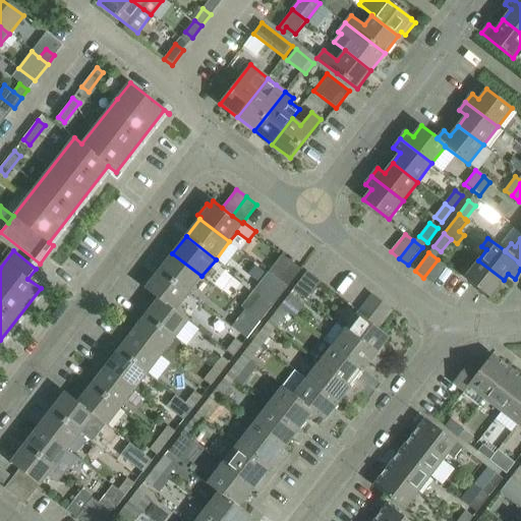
[(201,276),(172,253),(159,271),(188,293),(201,276)]
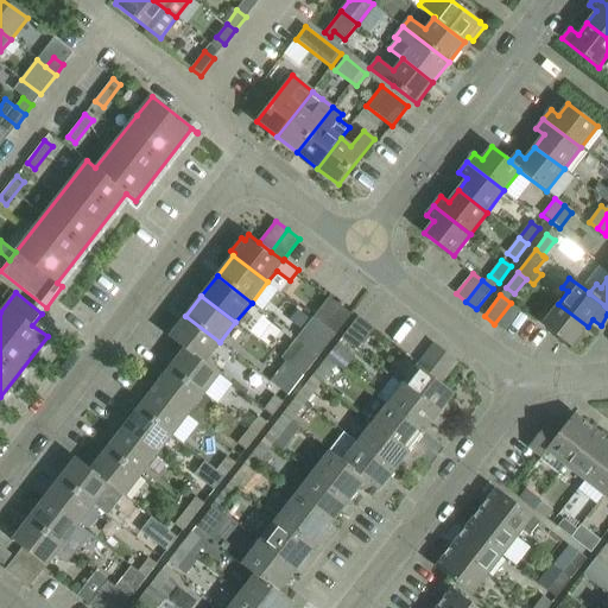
[(336,335),(352,314),(329,297),(314,317),(336,335)]
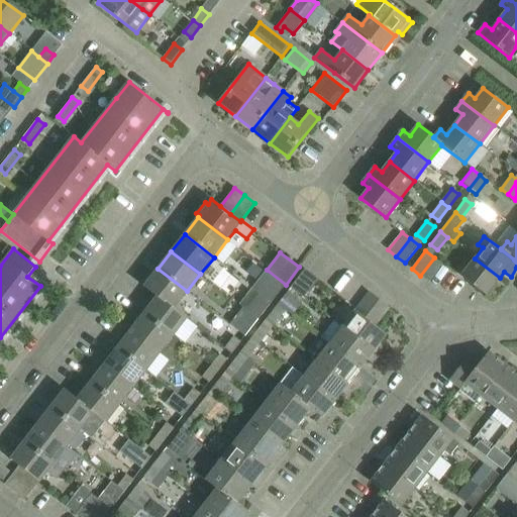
[(429,282),(441,267),(442,265),(434,257),(420,276),(429,282)]
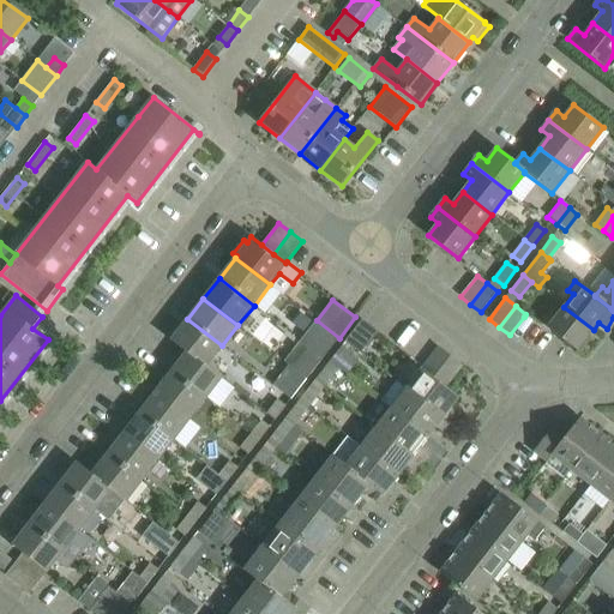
[(594,330),(564,307),(554,319),(548,314),(542,324),(577,350),(594,330)]
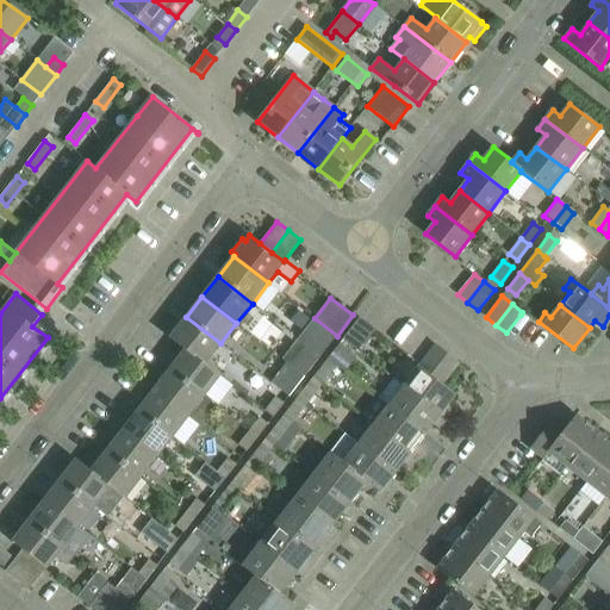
[(221,343),(186,317),(170,338),(185,350),(186,349),(205,363),(221,343)]
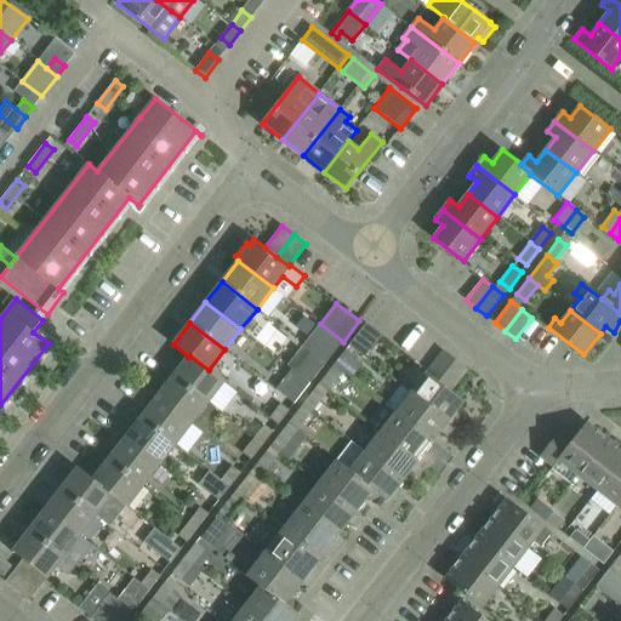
[(365,358),(382,336),(366,323),(349,346),(365,358)]
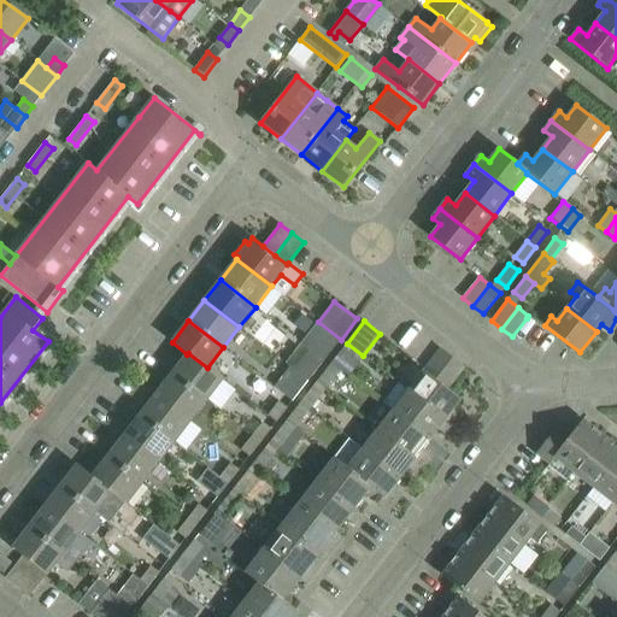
[(324,360),(341,340),(318,322),(301,344),(324,360)]
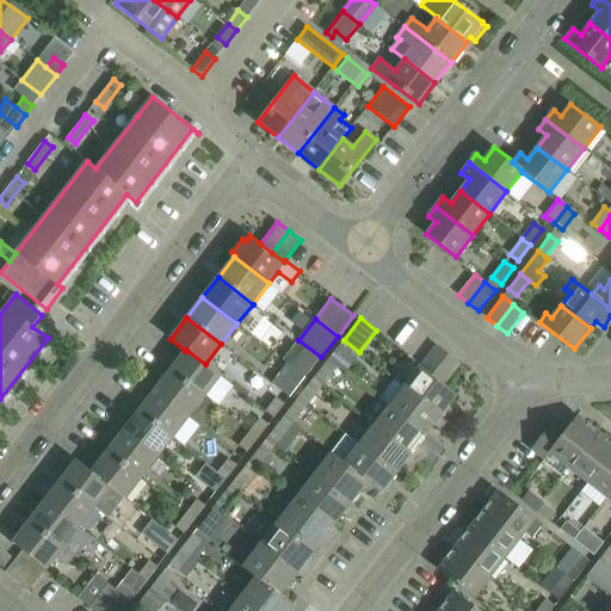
[(306,377),(321,357),(298,340),(283,360),(306,377)]
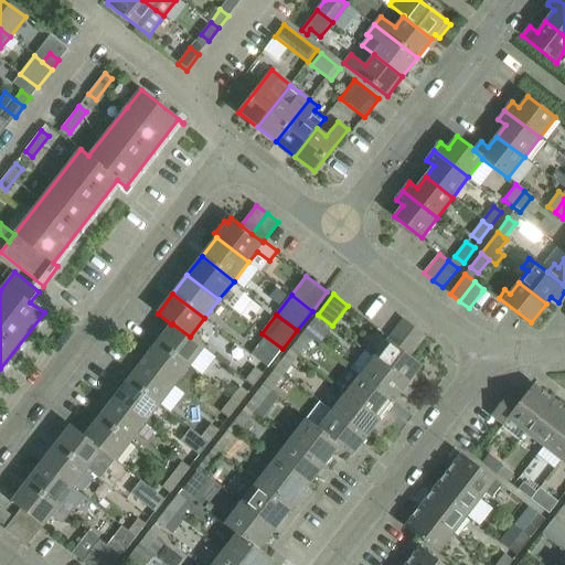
[(311,338),(321,324),(313,319),(304,331),(311,338)]
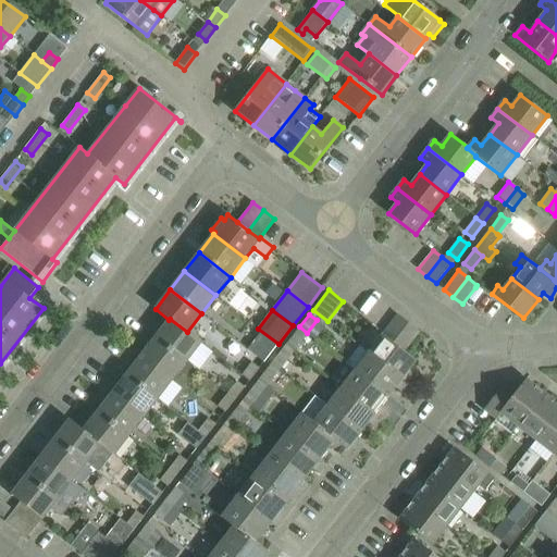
[(393,344),(409,323),(398,314),(384,332),(382,335),(393,344)]
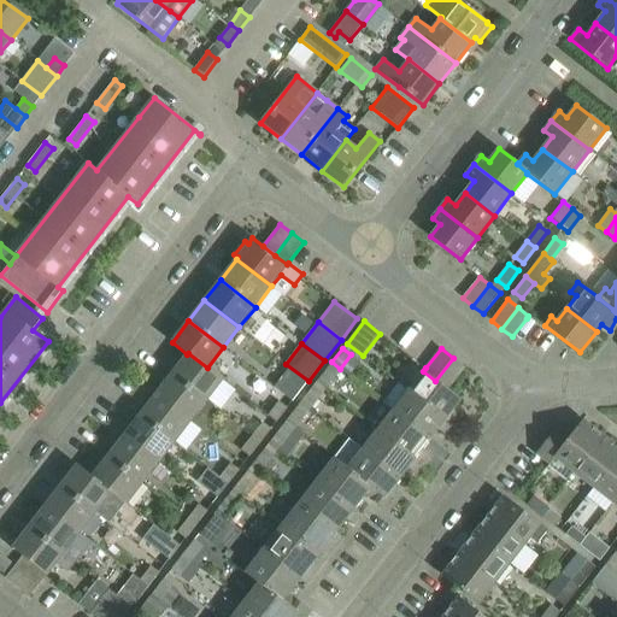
[(223,381),(206,369),(207,368),(188,353),(187,354),(191,357),(175,377),(207,401),(223,381)]
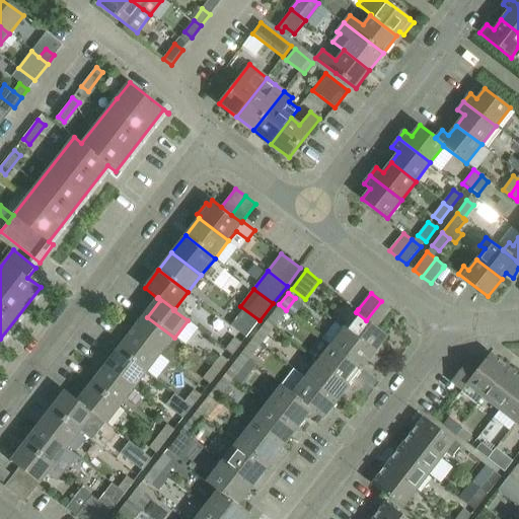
[(376,328),(377,327),(391,309),(381,301),(366,320),(376,328)]
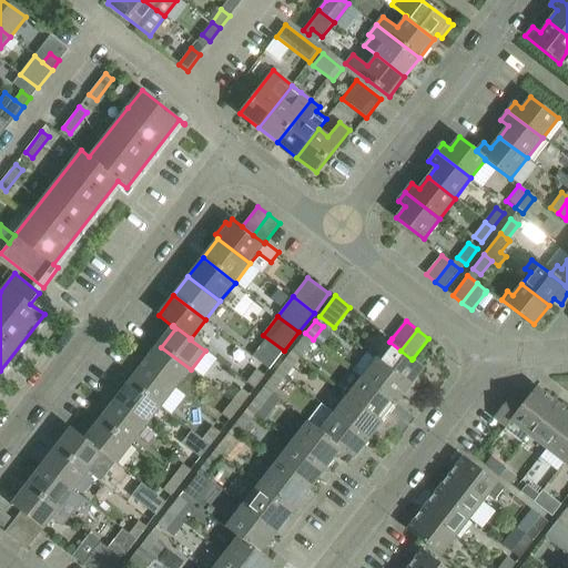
[(302,353),(313,340),(305,333),(294,347),(302,353)]
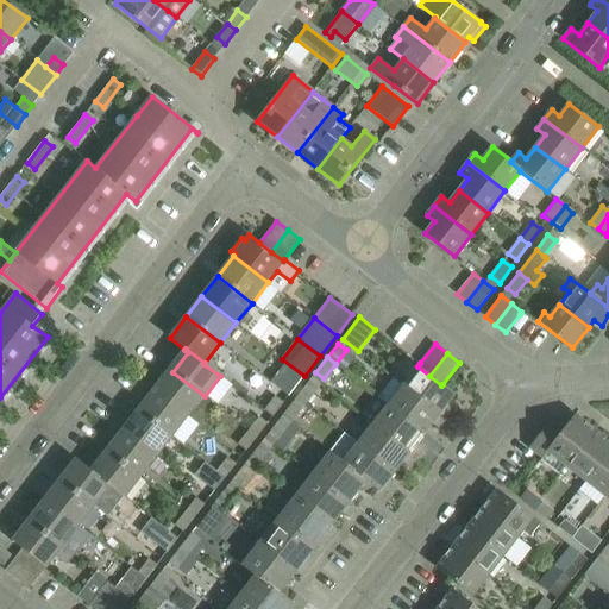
[(456,395),(443,384),(441,385),(429,376),(418,366),(402,385),(450,422),(457,413),(447,405),(456,395)]
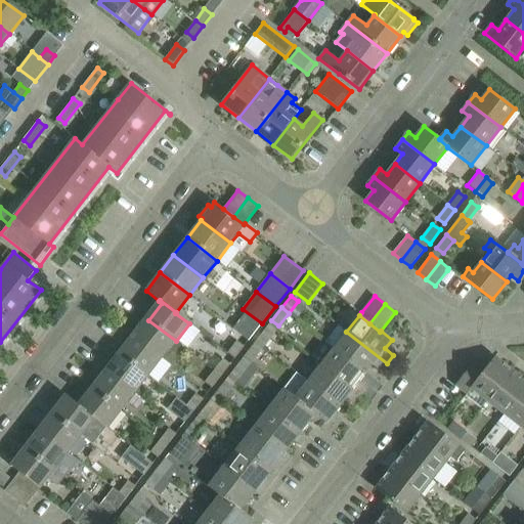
[(252,336),(261,324),(254,319),(246,331),(252,336)]
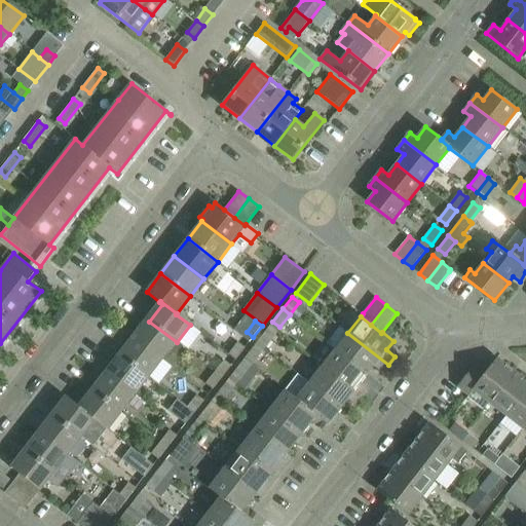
[(177,342),(149,322),(136,339),(162,360),(177,342)]
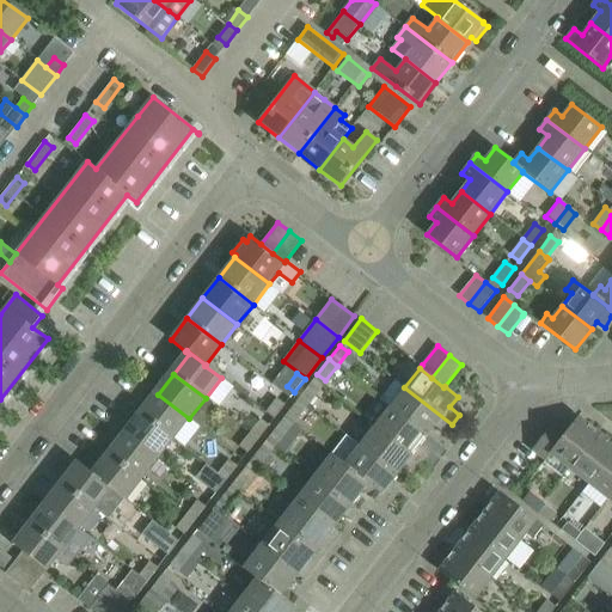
[(452,424),(404,387),(395,380),(380,399),(390,407),(427,436),(435,426),(445,433),(452,424)]
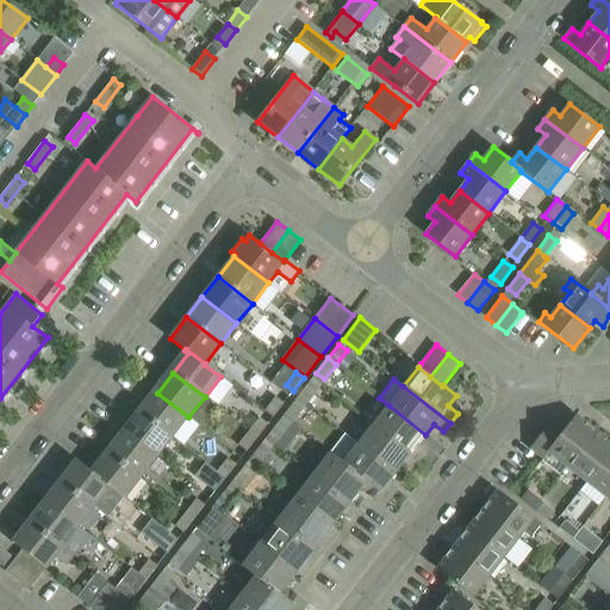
[(306,402),(317,388),(309,383),(298,396),(306,402)]
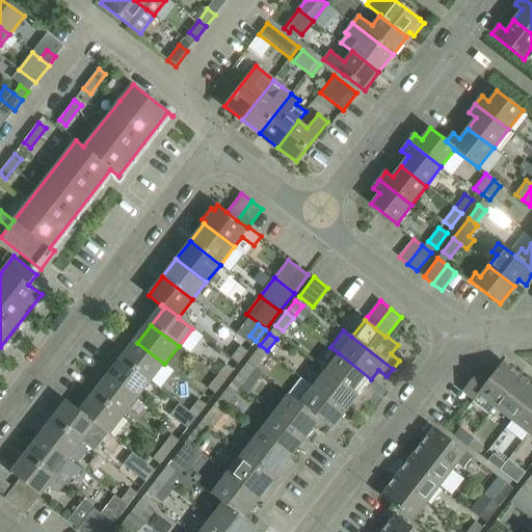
[(164,364),(137,343),(124,361),(151,381),(164,364)]
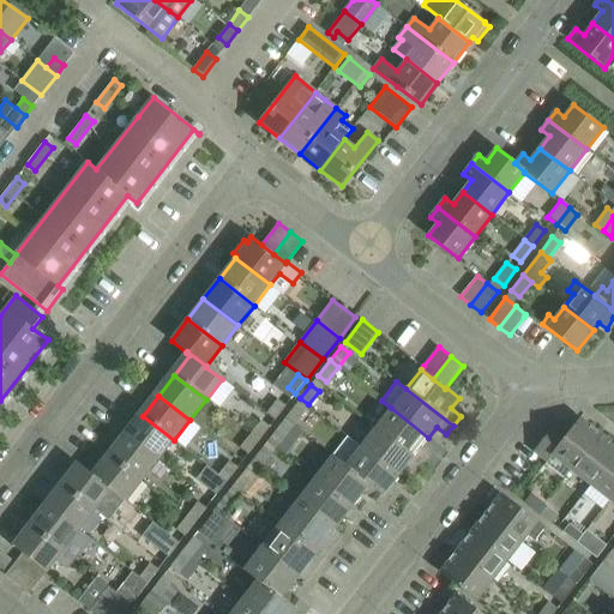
[(296,421),(308,404),(300,398),(288,415),(296,421)]
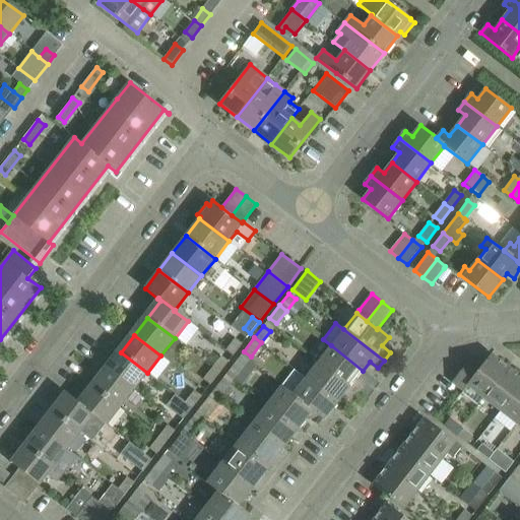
[(232,356),(242,345),(235,339),(225,351),(232,356)]
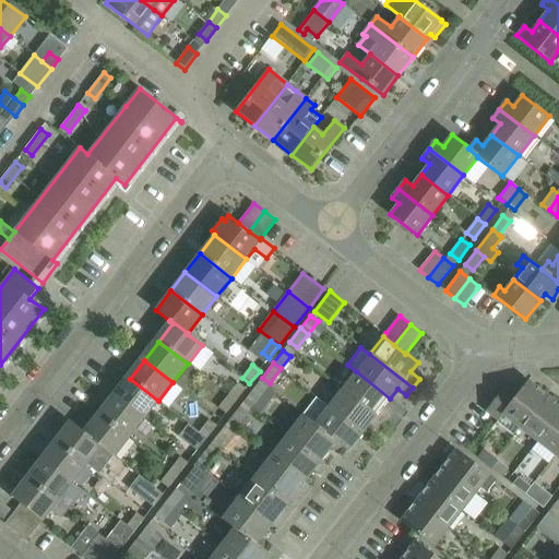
[(390,399),(356,371),(343,388),(385,421),(392,414),(383,407),(390,399)]
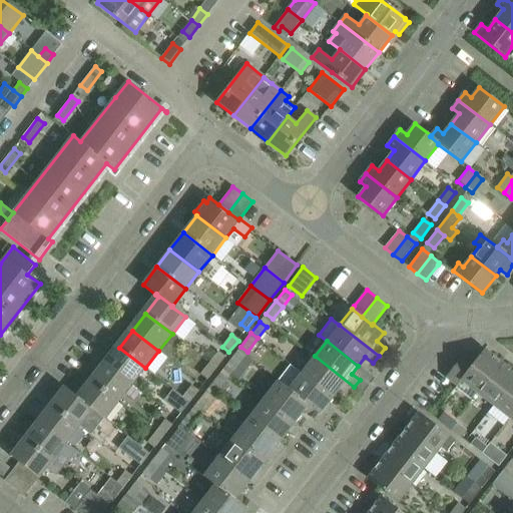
[(145,368),(119,348),(106,365),(132,385),(145,368)]
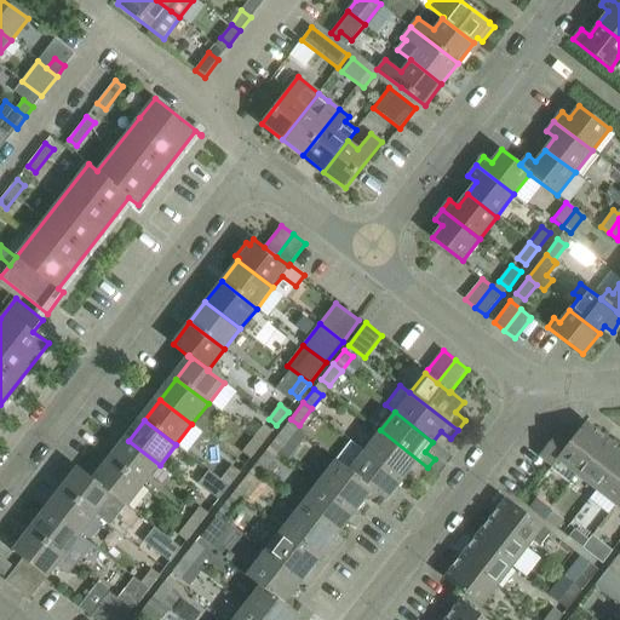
[(575,475),(604,437),(585,422),(570,441),(558,431),(539,455),(551,466),(550,469),(569,483),(575,475)]
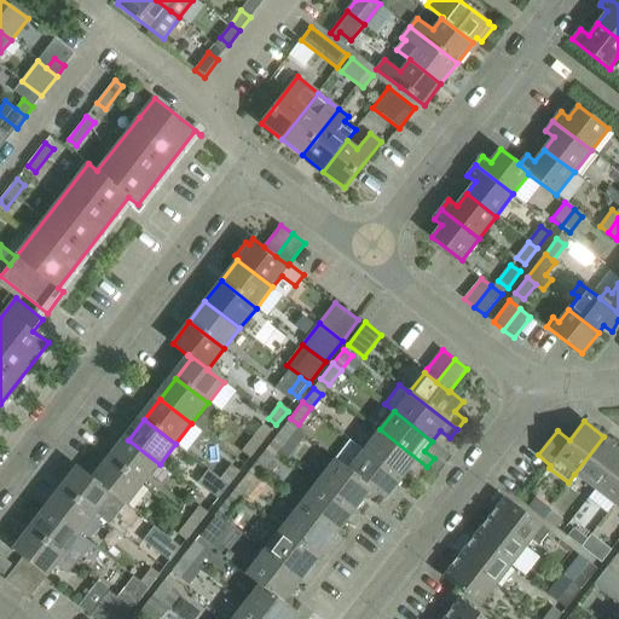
[(261,444),(271,432),(262,424),(253,438),(261,444)]
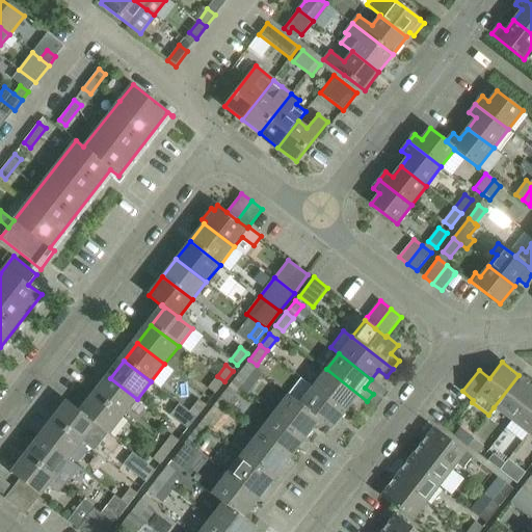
[(367,401),(326,369),(313,387),(345,413),(352,403),(360,410),(367,401)]
